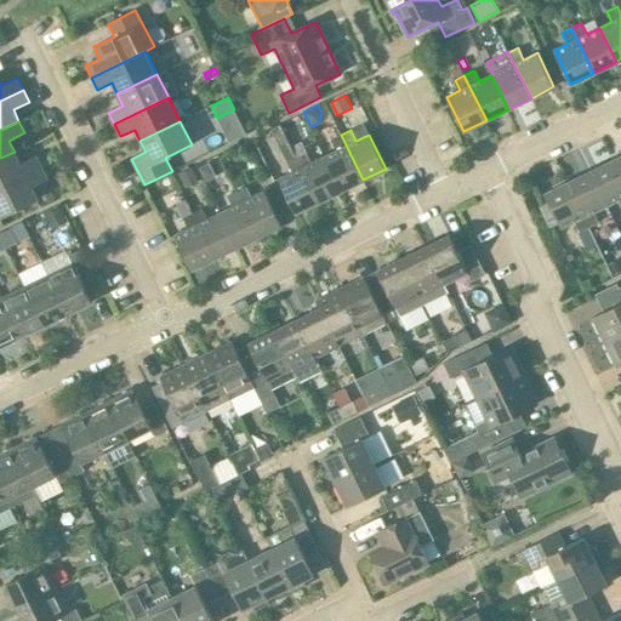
[(331,140),(336,151),(324,157),(341,191),(363,180),(341,135),(331,140)]
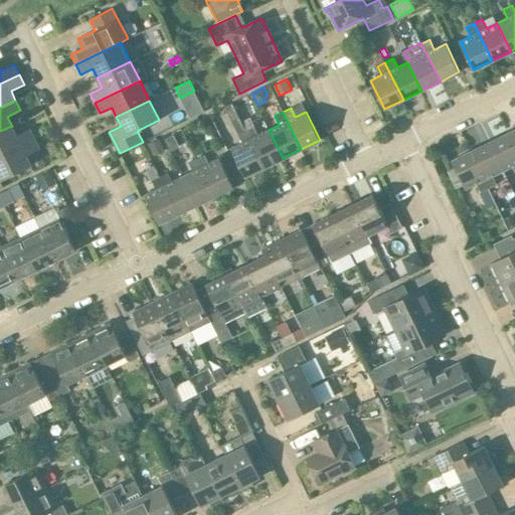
[(12,126),(0,131),(0,155),(34,139),(29,129),(17,135),(12,126)]
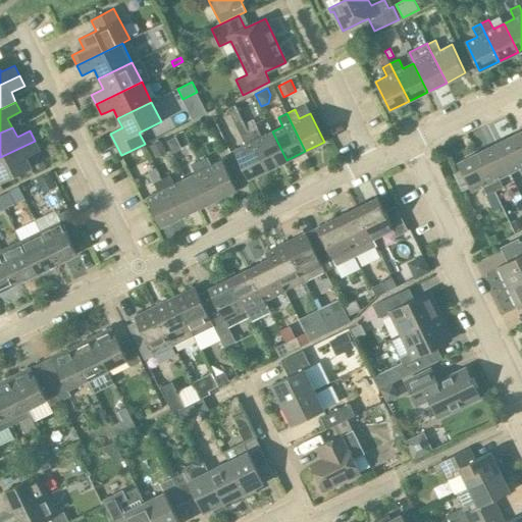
[(268,169),(286,160),(272,132),(262,137),(257,127),(249,132),(268,169)]
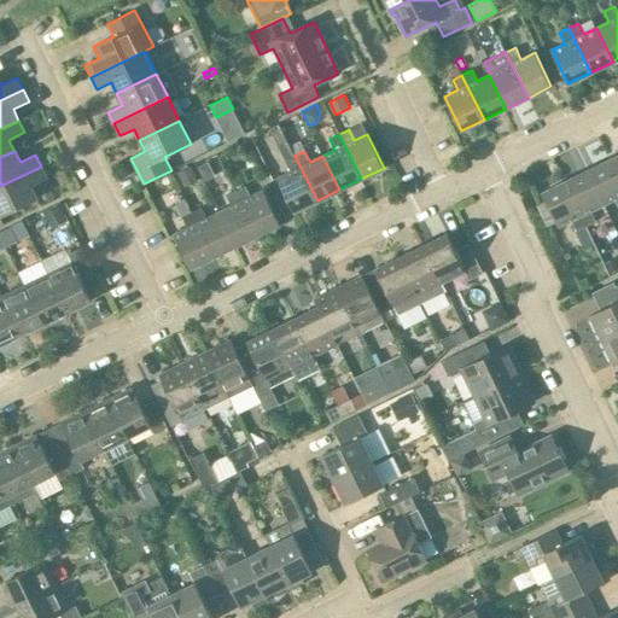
[(295,211),(318,200),(295,156),(285,161),(291,172),(278,178),(295,211)]
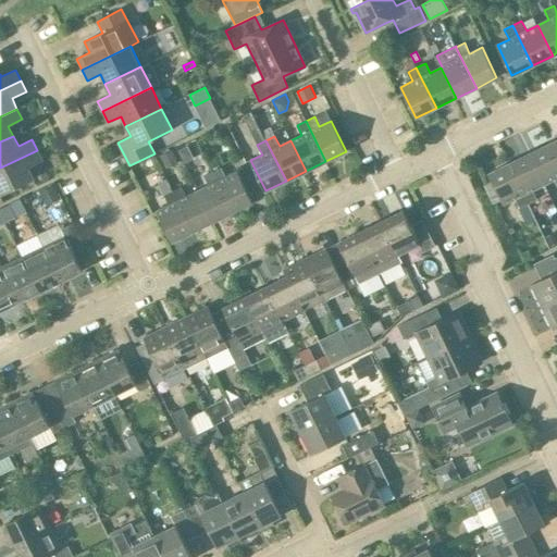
[(556,159),(549,144),(529,153),(544,184),(555,178),(556,182),(556,159)]
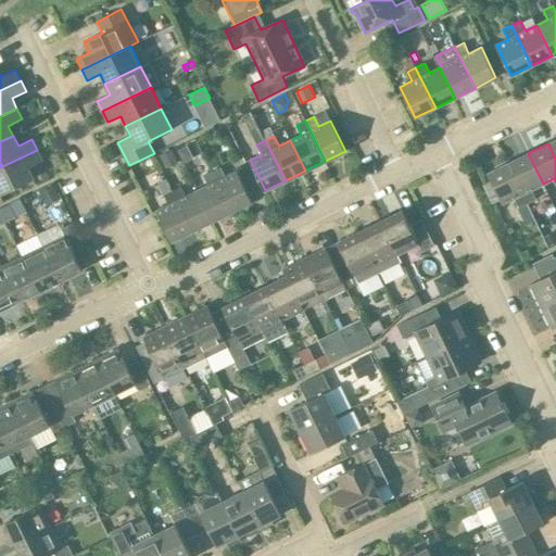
[(187,146),(179,150),(185,162),(192,159),(187,146)]
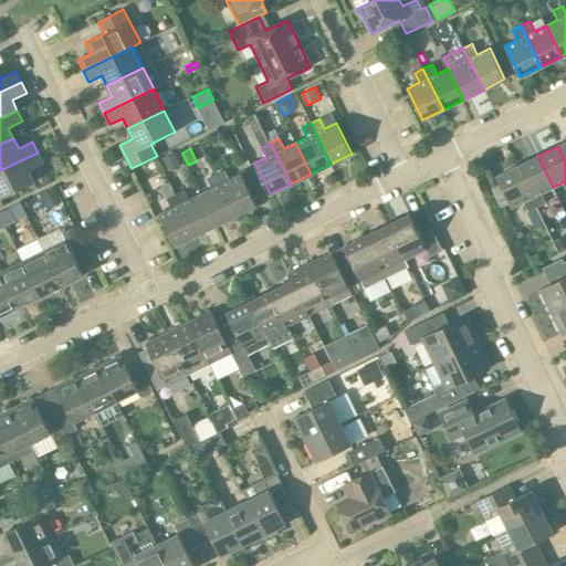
[(175,152),(163,158),(169,171),(181,165),(175,152)]
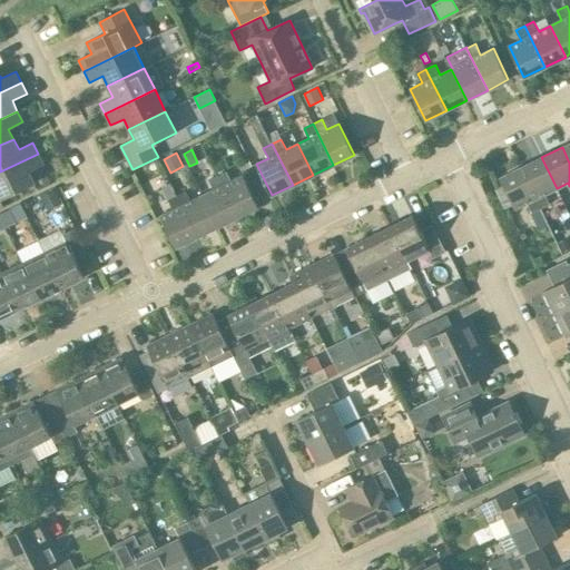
[(0,208),(5,206),(1,199),(35,183),(29,172),(43,165),(38,154),(0,172),(0,208)]
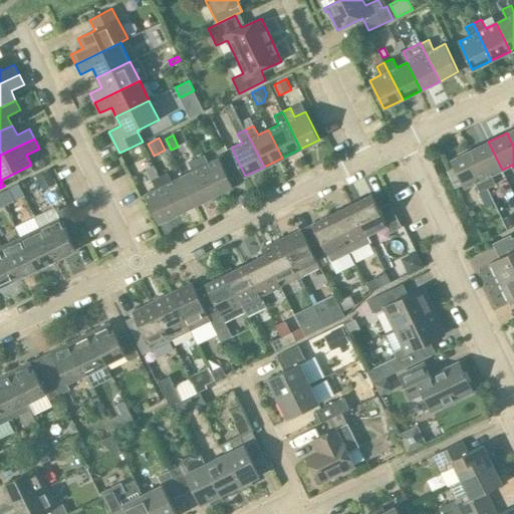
[(488,188),(496,184),(492,175),(502,170),(488,142),(470,151),(488,188)]
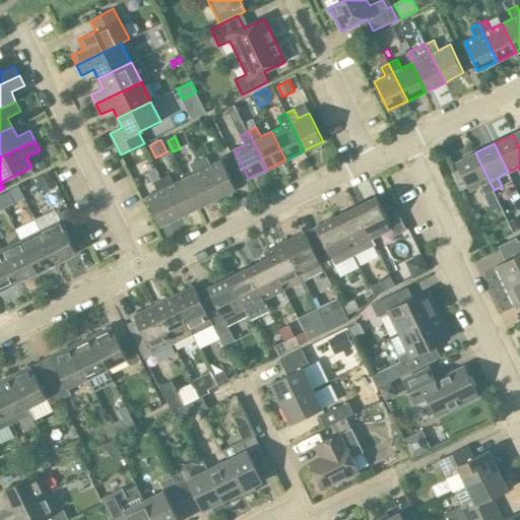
[(494,190),(475,152),(456,161),(470,190),(481,185),(485,193),(485,194),(493,191),(494,190)]
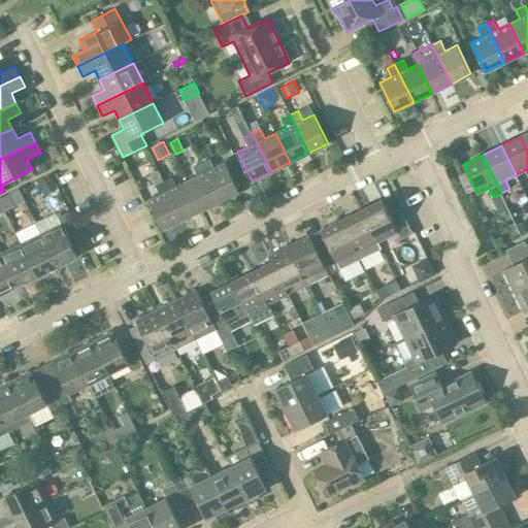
[(215,167),(209,159),(201,163),(220,201),(239,191),(226,162),(215,167)]
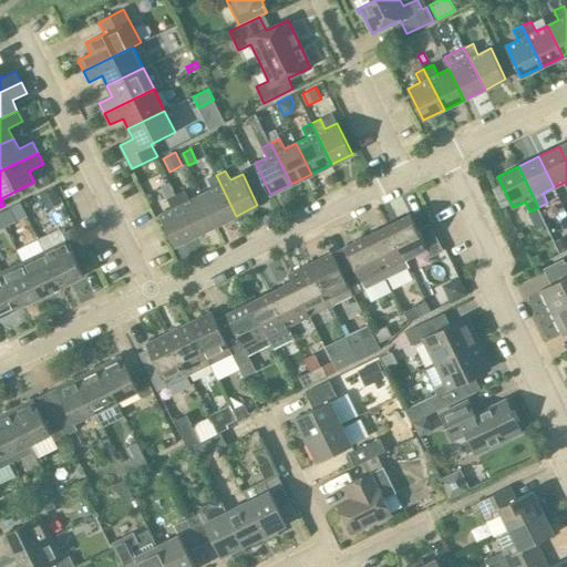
[(216,226),(236,216),(216,175),(207,179),(213,188),(200,194),(216,226)]
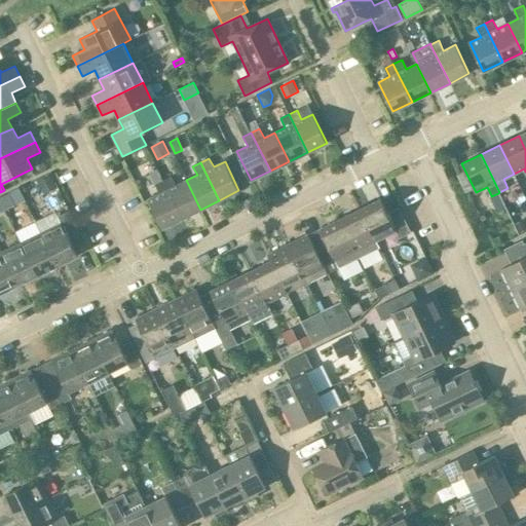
[(50,175),(37,181),(43,194),(57,188),(50,175)]
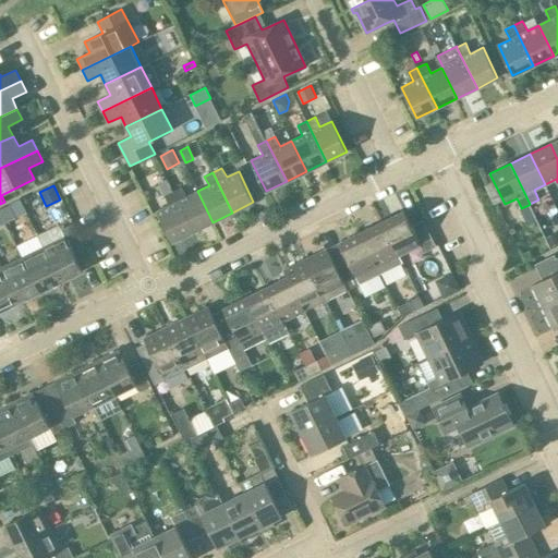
[(186,196),(182,187),(172,192),(193,232),(213,222),(197,191),(186,196)]
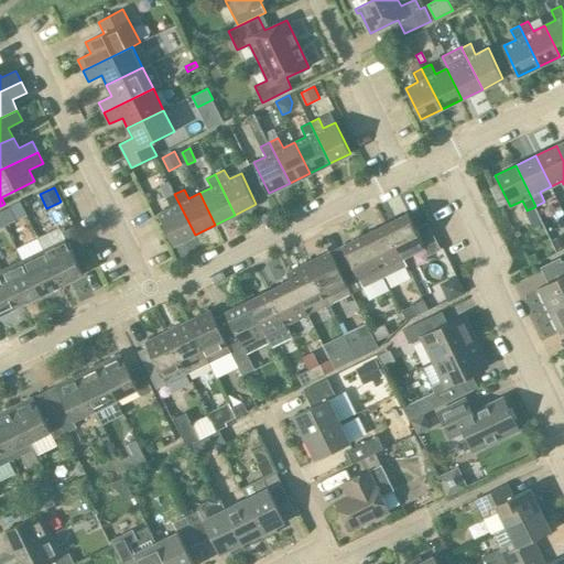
[(174,245),(195,235),(174,194),(166,197),(171,207),(159,214),(174,245)]
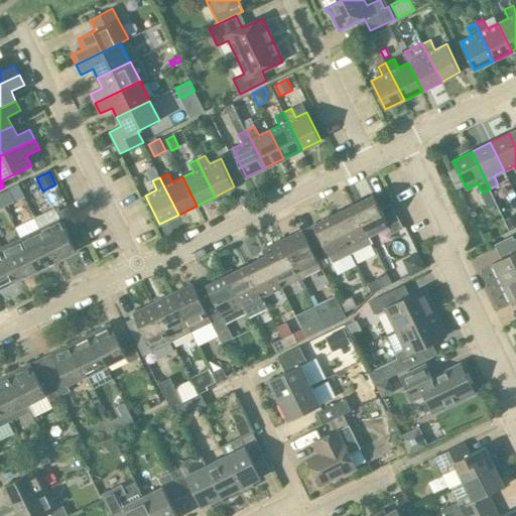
[(0,197),(5,206),(14,202),(8,189),(0,194),(0,197)]
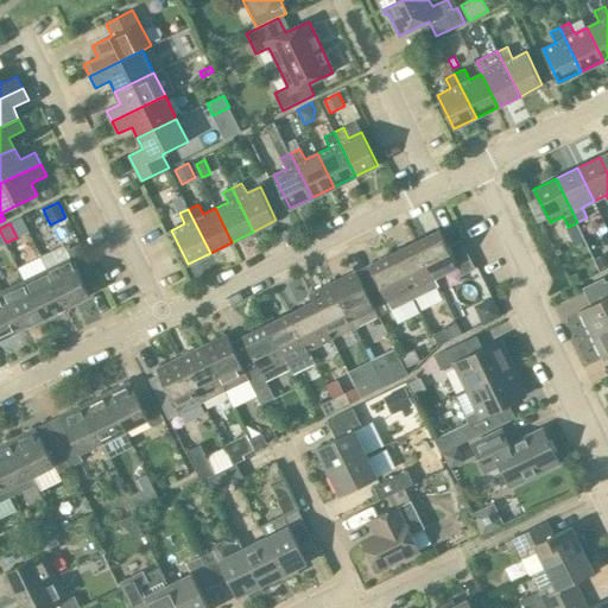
[(577,223),(568,228),(576,246),(586,241),(577,223)]
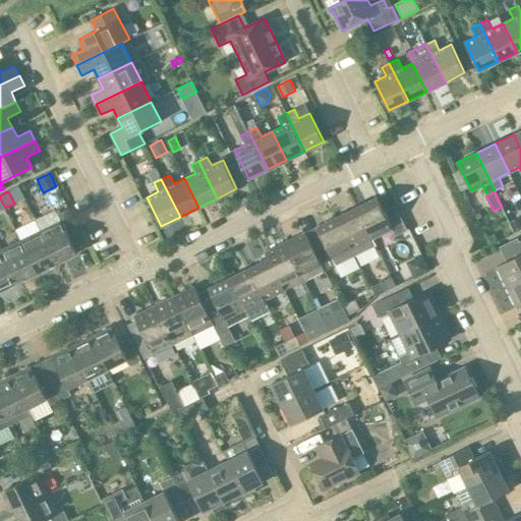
[(384,211),(377,196),(356,207),(372,239),(373,238),(393,229),(396,236),(408,230),(396,206),(384,211)]
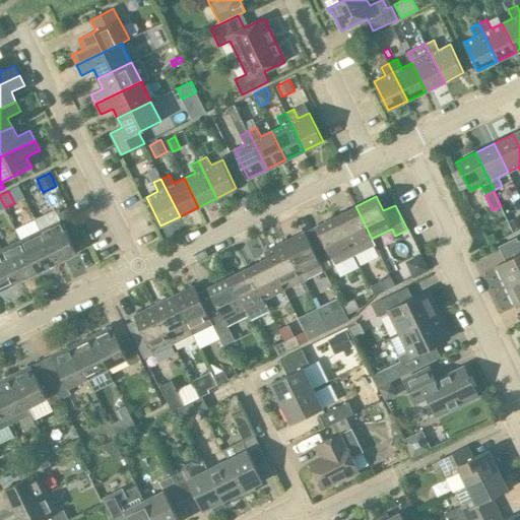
[(372,239),(355,206),(336,216),(355,255),(376,245),(373,238),(372,239)]
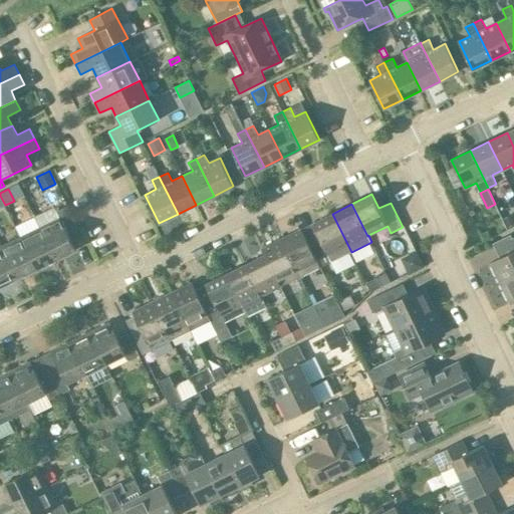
[(56,259),(76,249),(68,233),(78,228),(67,206),(37,220),(40,227),(56,259)]
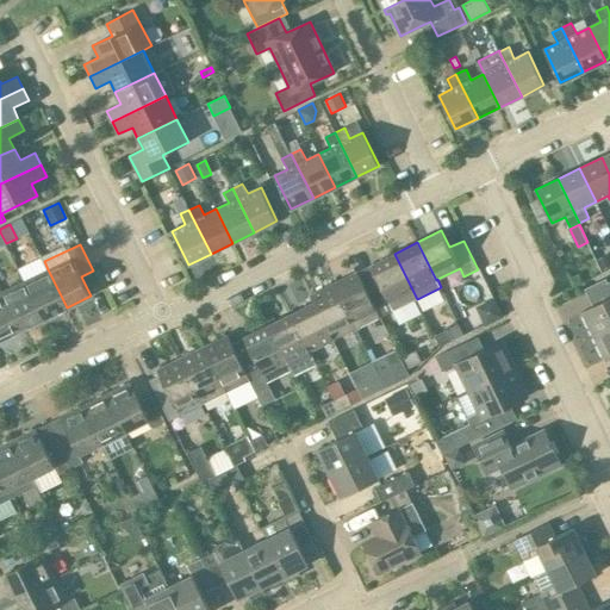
[(363,284),(366,288),(380,317),(417,299),(394,254),(371,265),(377,278),(363,284)]
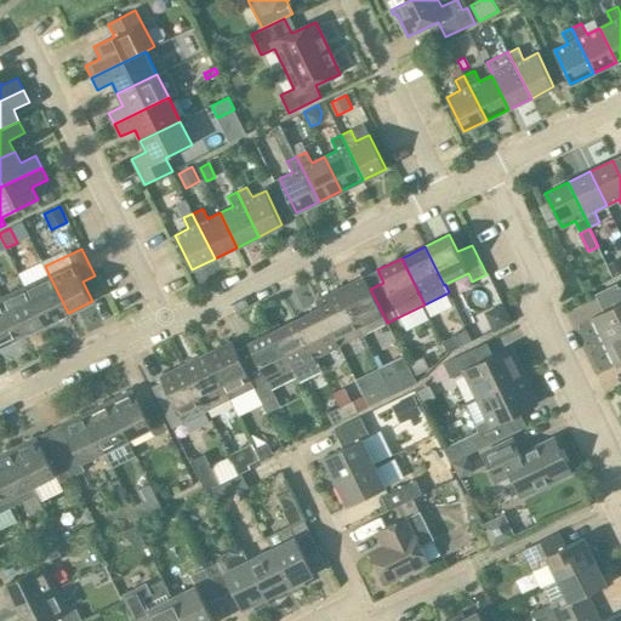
[(620,262),(619,258),(607,265),(613,274),(620,269),(620,262)]
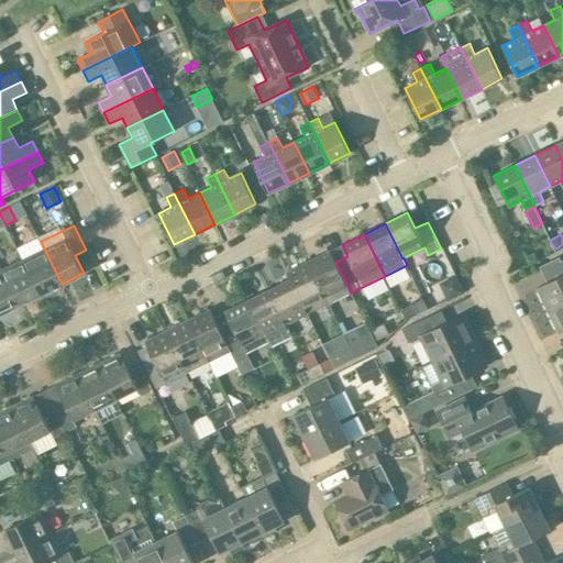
[(40,295),(62,284),(44,249),(23,260),(40,295)]
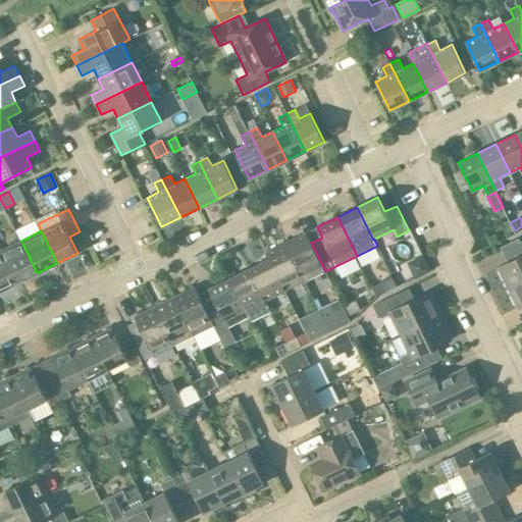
[(305,281),(325,271),(313,247),(311,243),(306,232),(285,242),(305,281)]
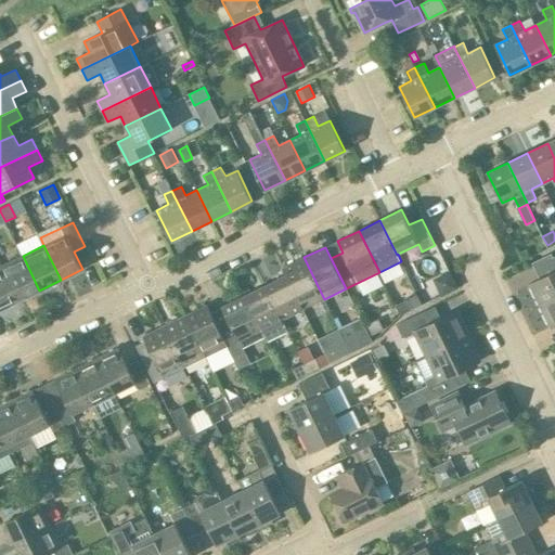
[(554,255),(553,257),(554,260),(554,270),(540,279),(531,283),(542,305),(554,298),(554,255)]
